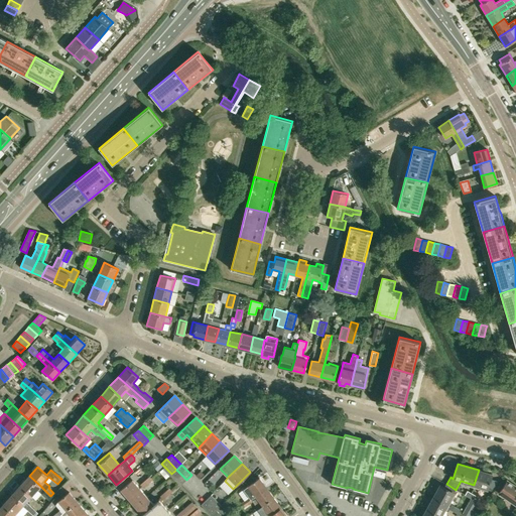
[(162,470),(159,472),(159,473),(165,480),(169,477),(162,470)]
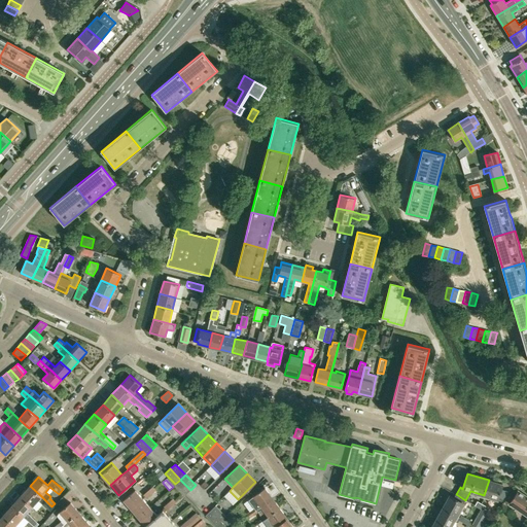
[(185,495),(190,490),(180,480),(175,484),(185,495)]
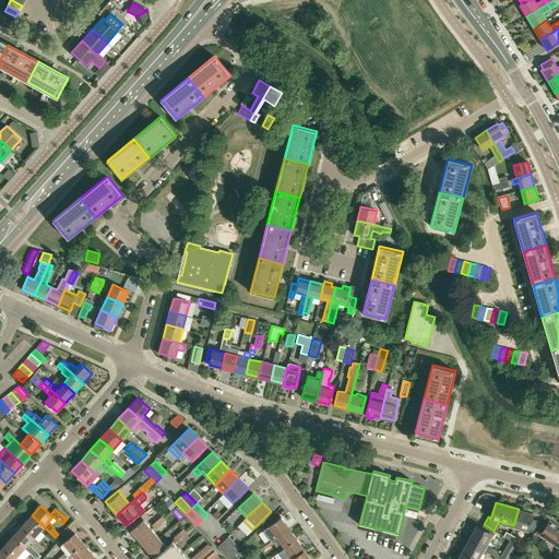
[(539,521),(531,519),(533,513),(519,509),(513,525),(533,532),(539,521)]
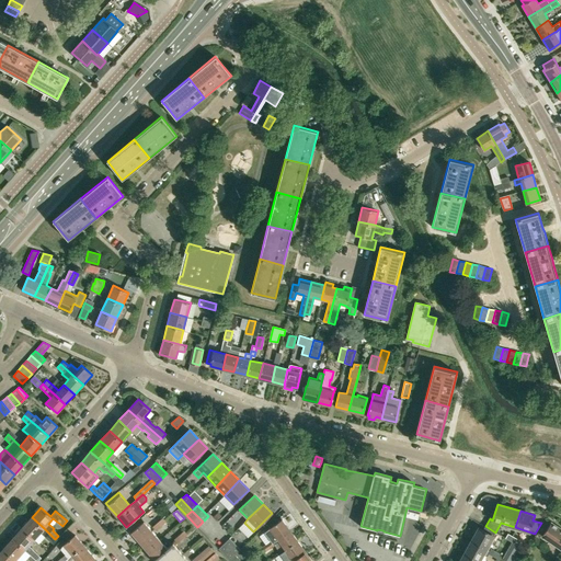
[(34,539),(44,528),(32,517),(22,528),(34,539)]
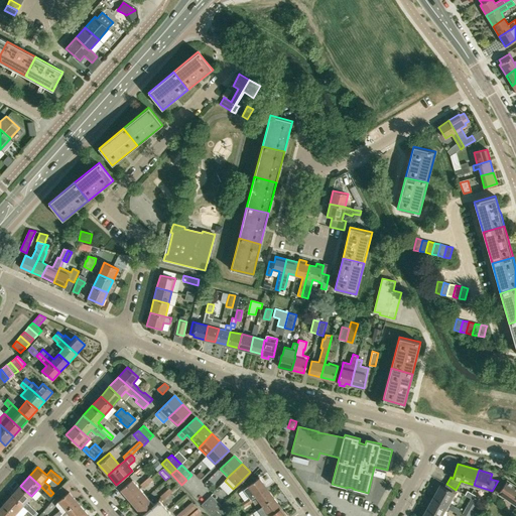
[(150,476),(140,484),(143,488),(153,480),(150,476)]
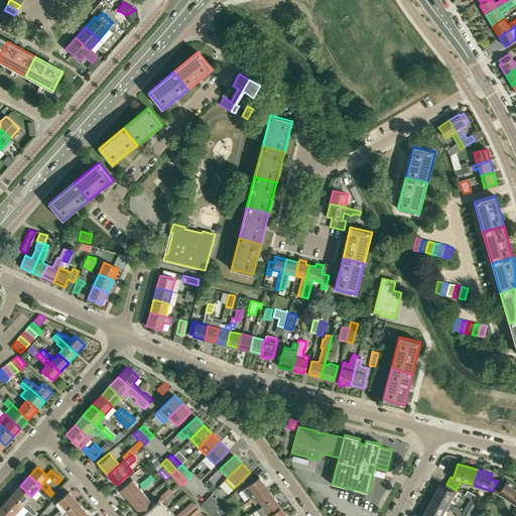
[(251,499),(256,496),(267,488),(259,478),(244,489),(249,497),(244,502),(245,503),(247,502),(249,504),(252,501),(251,499)]
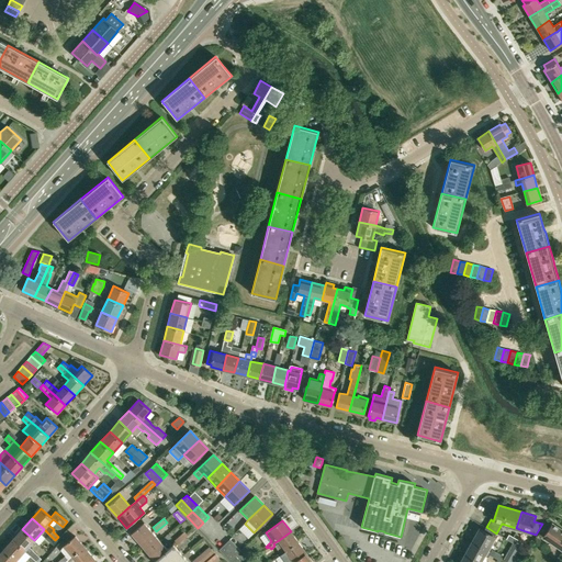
[(138,542),(152,531),(144,523),(131,534),(138,542)]
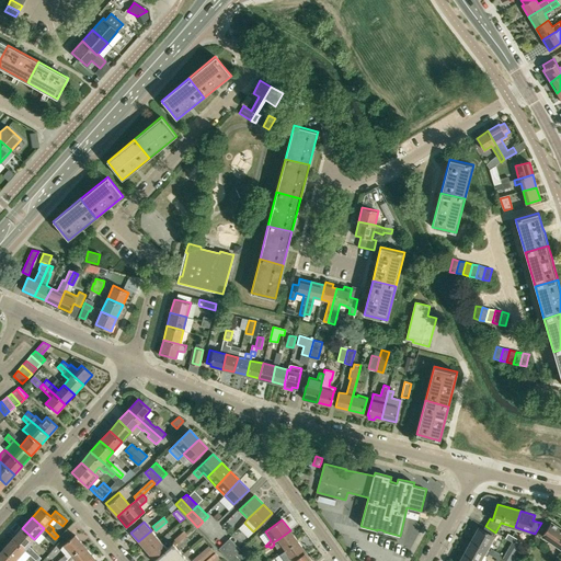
[(560,548),(560,529),(550,523),(541,536),(560,548)]
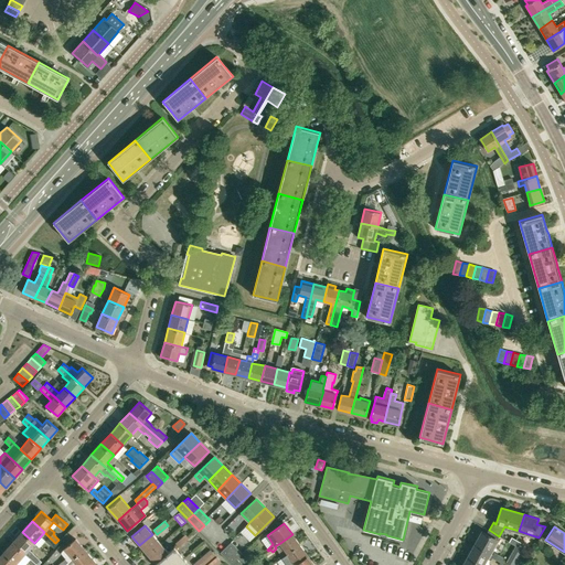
[(490,552),(499,536),(489,530),(487,534),(482,531),(475,544),(490,552)]
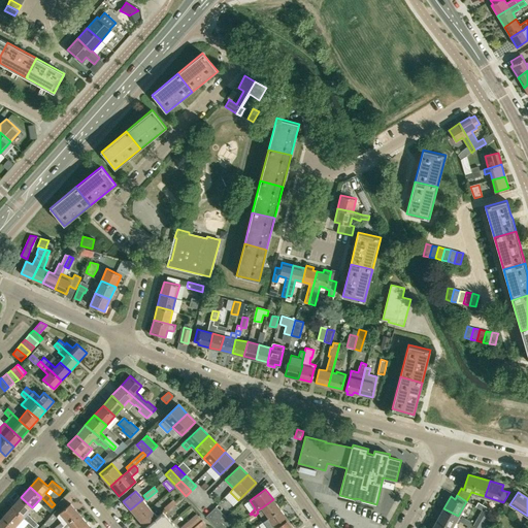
[(27,514),(32,507),(21,497),(11,506),(24,518),(28,522),(34,527),(35,527),(37,527),(40,526),(27,514)]
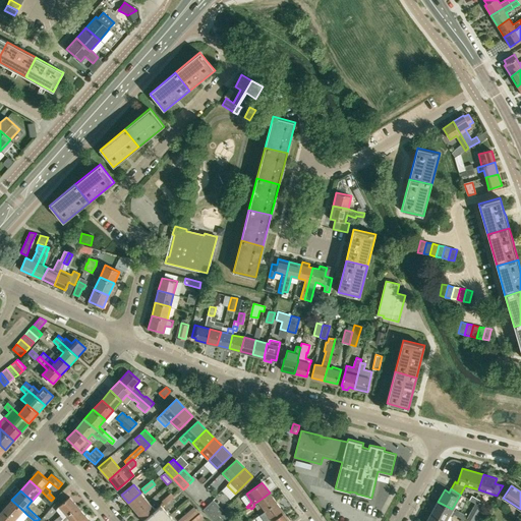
[(171,491),(162,500),(165,504),(174,496),(171,491)]
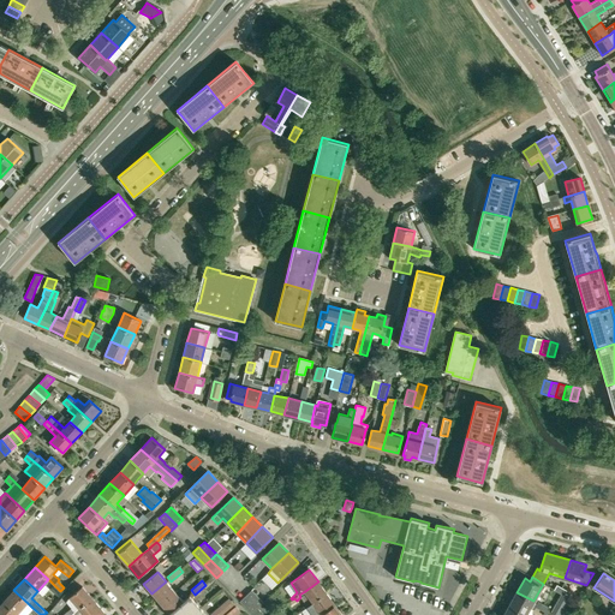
[(160,604),(174,591),(166,581),(151,593),(160,604)]
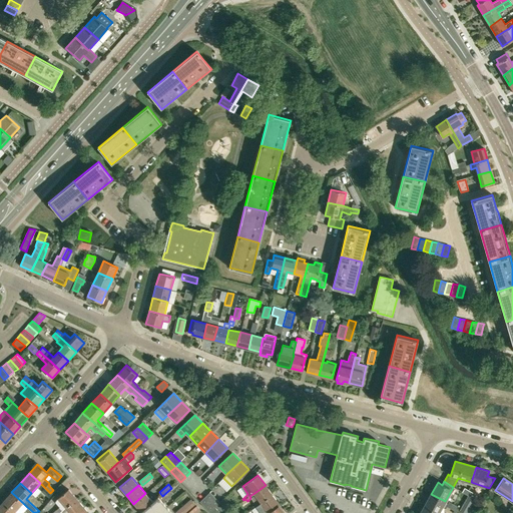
[(262,502),(273,494),(266,485),(254,493),(262,502)]
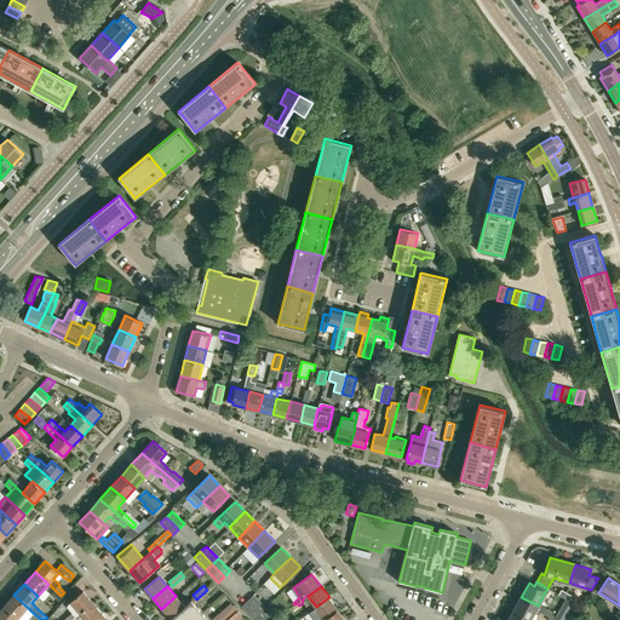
[(61,596),(55,590),(51,593),(59,601),(63,597),(61,596)]
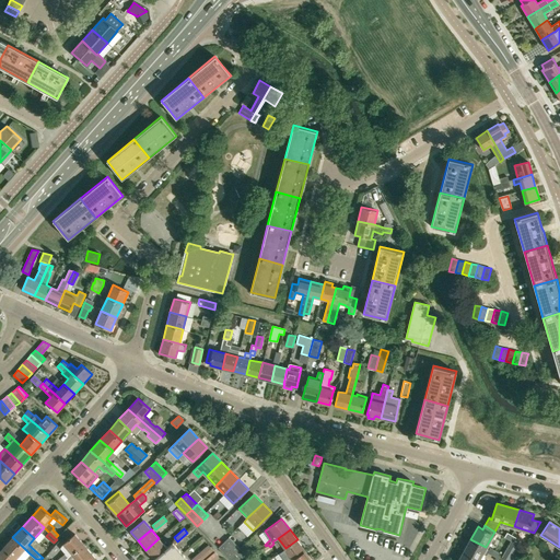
[(68,557),(83,544),(74,534),(63,544),(60,547),(68,557)]
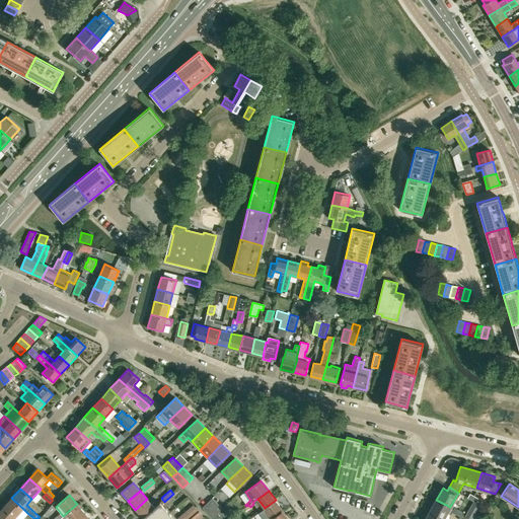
[(14,518),(23,509),(11,498),(3,508),(14,518)]
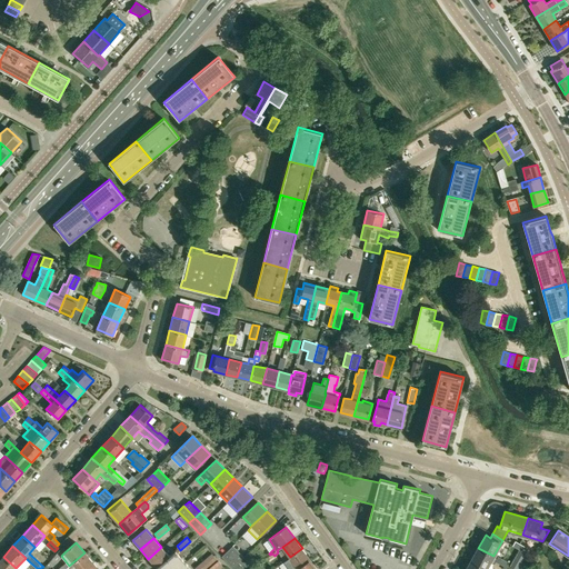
[(227,551),(238,562),(243,557),(232,546),(227,551)]
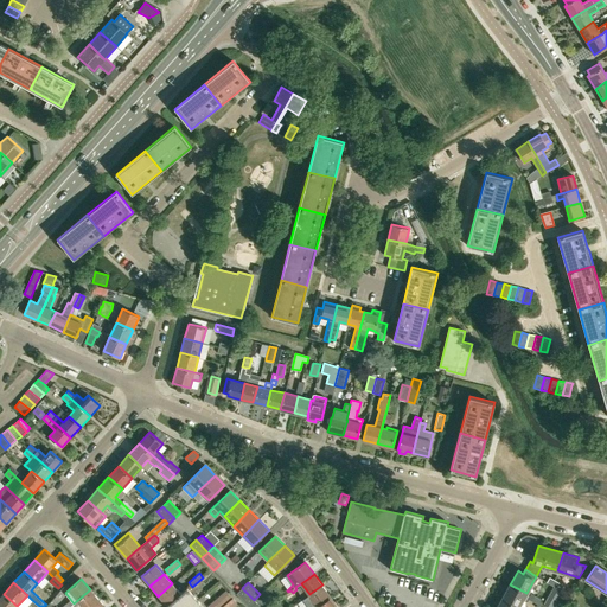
[(166,606),(180,593),(172,583),(158,596),(166,606)]
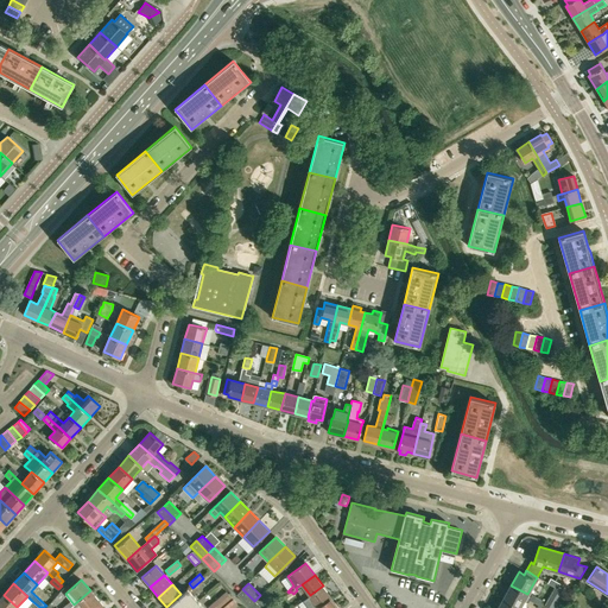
[(315,607),(331,597),(323,586),(310,595),(304,600),(310,607),(315,607)]
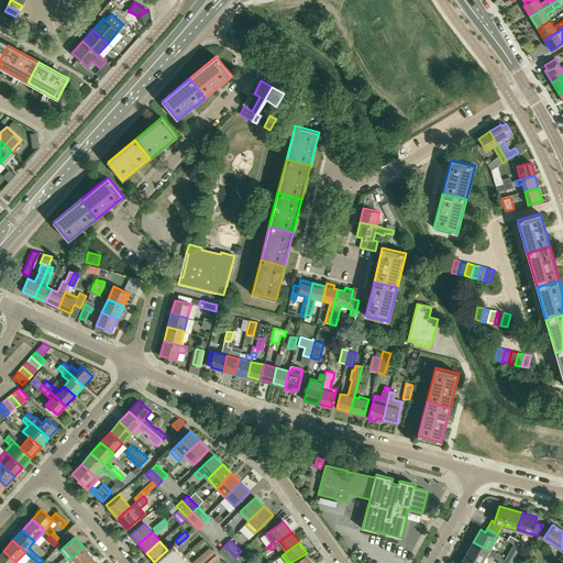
[(488,550),(473,542),(466,554),(482,562),(486,554),(490,556),(490,555),(499,560),(500,556),(501,554),(492,550),(490,551),(488,550)]
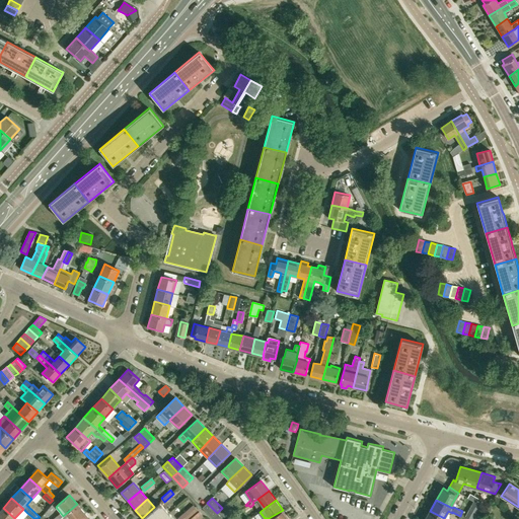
[(471,518),(480,505),(473,501),(465,515),(471,518)]
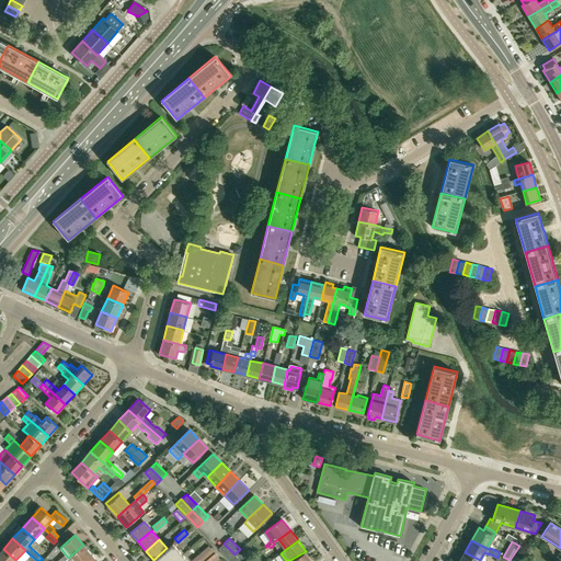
[(167,548),(153,560),(155,560),(187,560),(173,544),(167,548)]
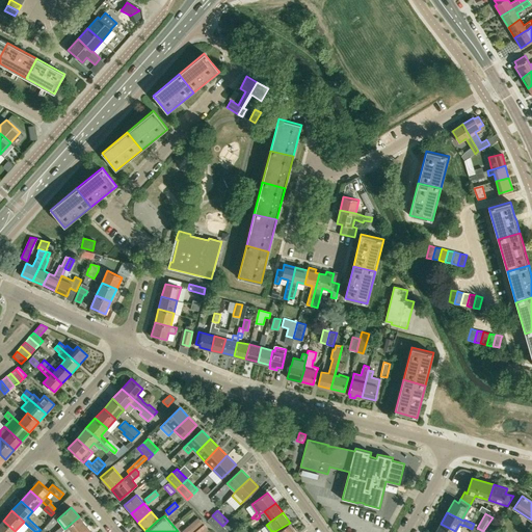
[(217,531),(222,526),(212,515),(207,521),(217,531)]
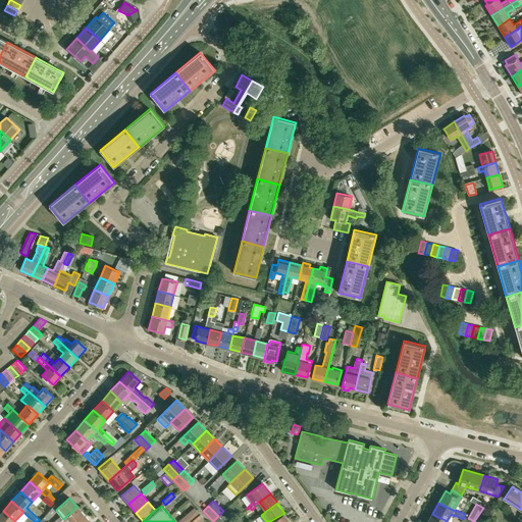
[(77,521),(86,516),(77,507),(63,519),(60,521),(59,521),(77,521)]
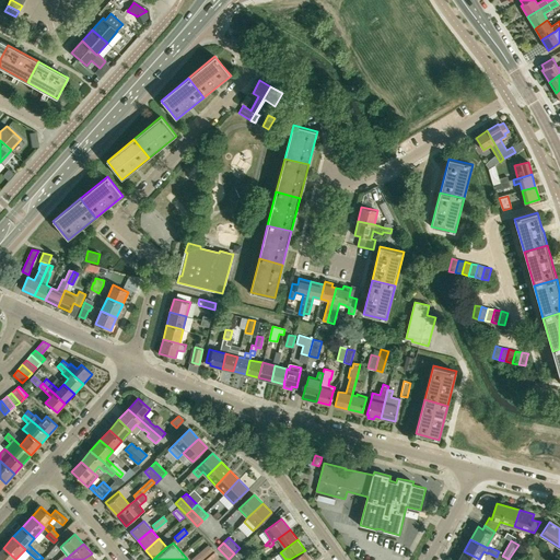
[(209,544),(191,559),(193,559),(201,559),(213,550),(209,544)]
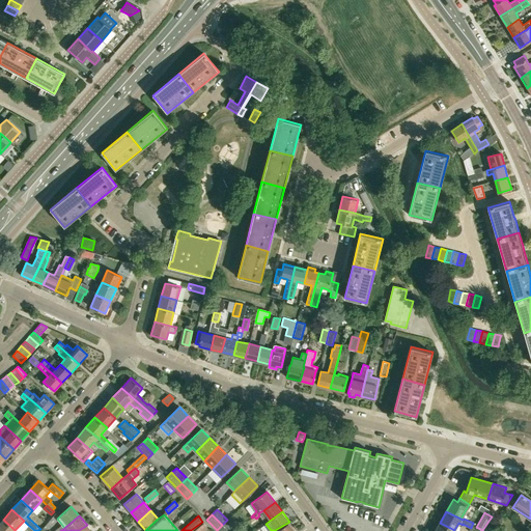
[(14,530),(15,530),(3,520),(0,523),(0,530),(14,530)]
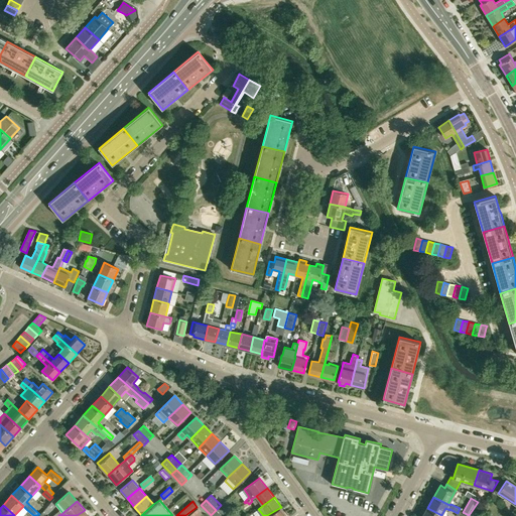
[(287,515),(281,507),(267,515),(287,515)]
